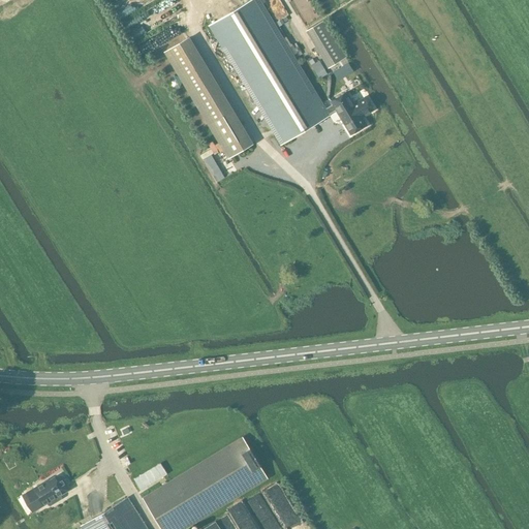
[(257,0),(251,0),(211,25),(282,144),(329,115),(325,109),(306,75),(304,76),(257,0)]
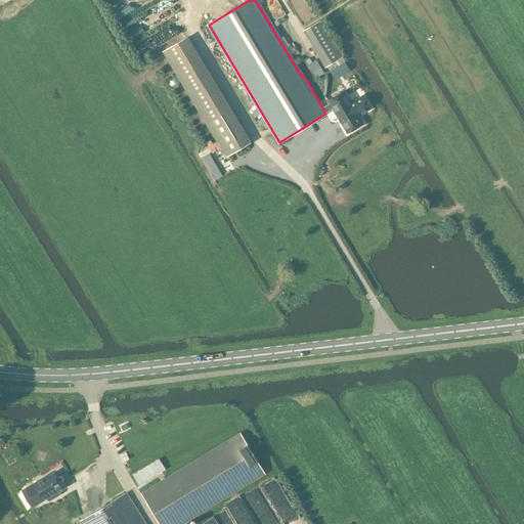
[(319,22),(304,30),(326,66),(336,60),(341,57),(343,56),(321,20),(319,22)]
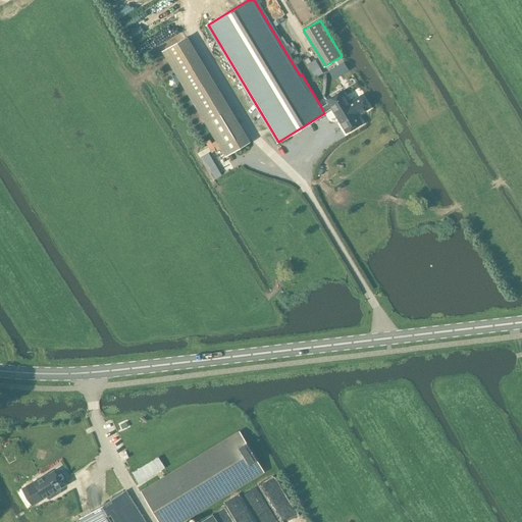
[(186,38),(164,51),(226,155),(248,143),(186,38)]
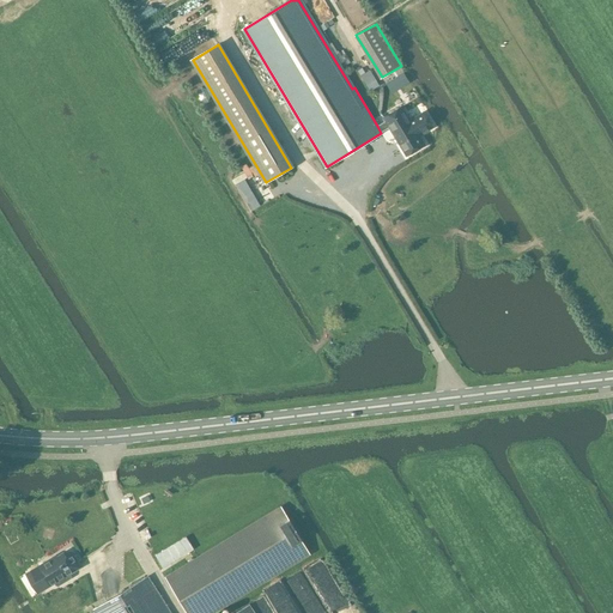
[(380,86),(370,71),(365,73),(360,76),(370,91),(380,86)]
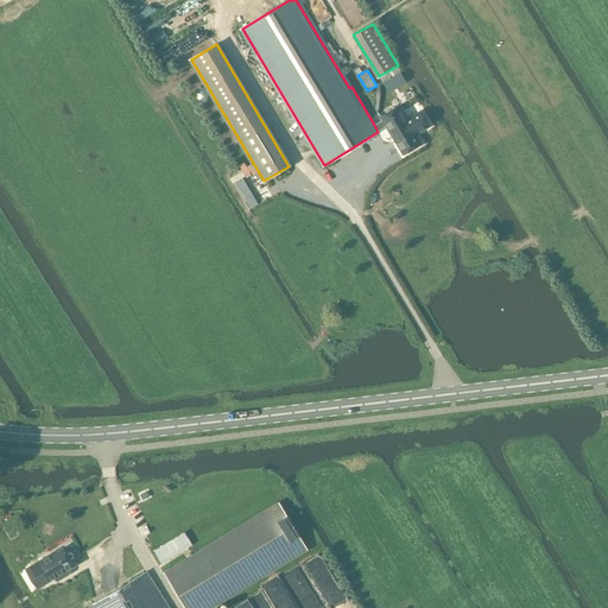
[(382,120),(374,125),(378,132),(386,126),(403,154),(420,144),(413,133),(418,131),(419,132),(429,126),(420,112),(406,120),(398,107),(380,116),(382,120)]
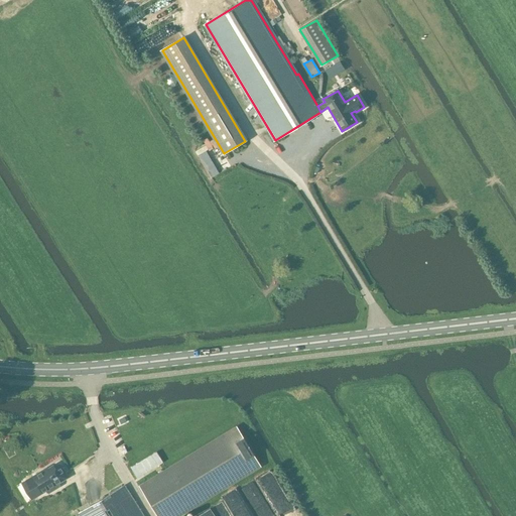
[(139,486),(157,515),(178,515),(261,466),(237,426),(139,486)]
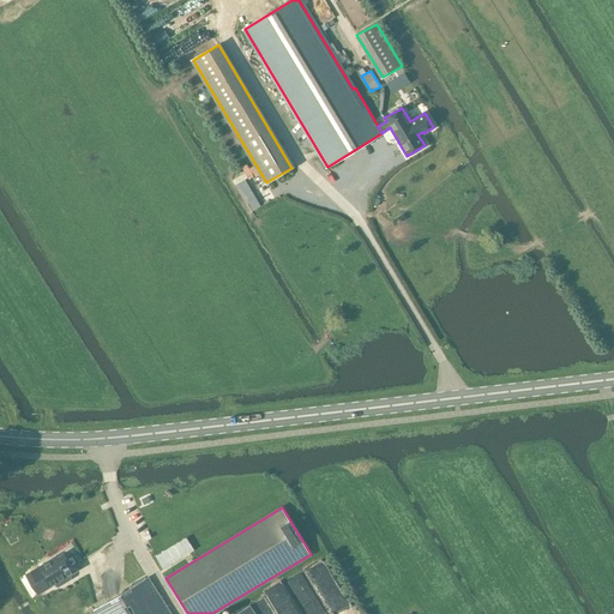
[(186,537),(155,557),(163,569),(193,549),(186,537)]
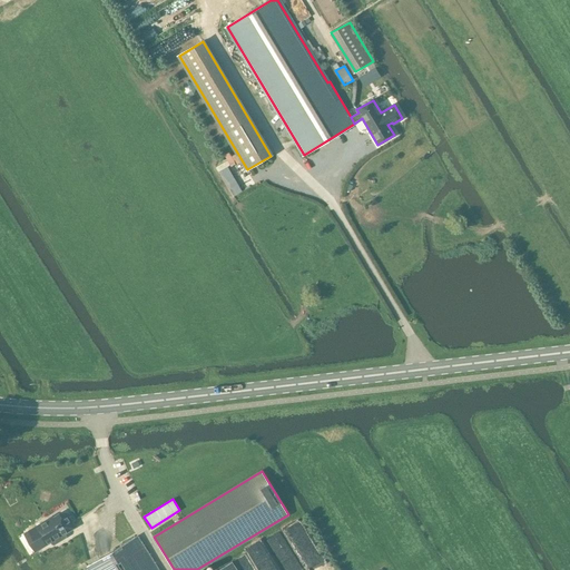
[(32,536),(40,549),(51,542),(52,543),(53,544),(65,538),(66,536),(65,533),(75,528),(67,514),(61,518),(59,513),(52,518),(45,522),(43,521),(35,527),(38,532),(32,536)]
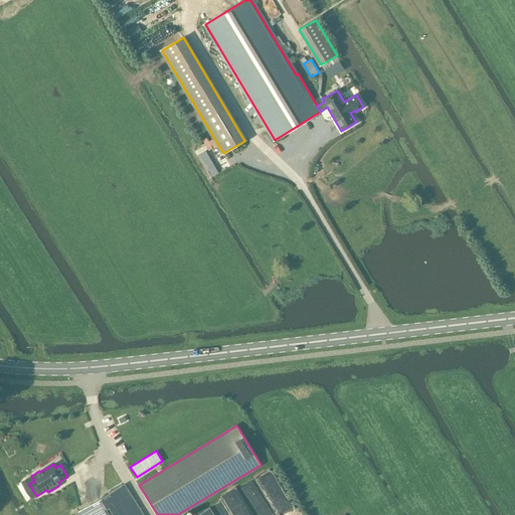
[(140,514),(123,485),(79,511),(81,514),(140,514)]
